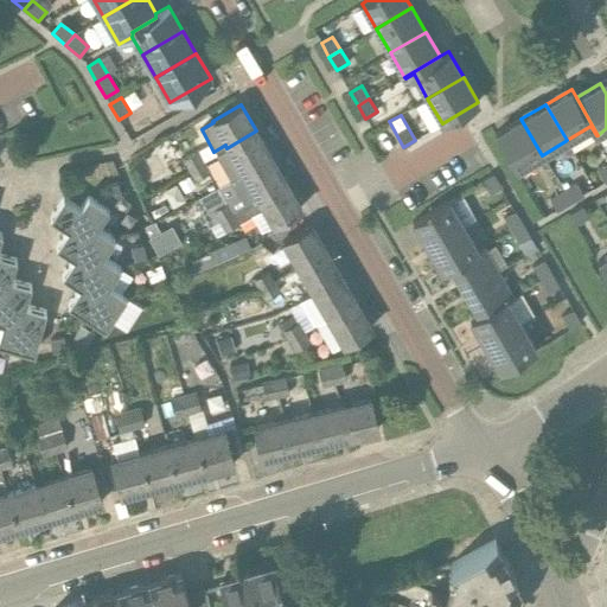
[(516,170),(542,155),(521,119),(496,134),(516,170)]
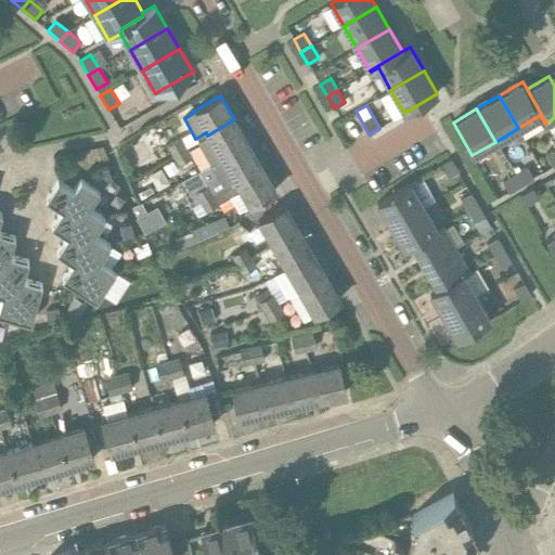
[(198,141),(213,166),(221,159),(221,158),(248,143),(234,119),(207,136),(198,141)]
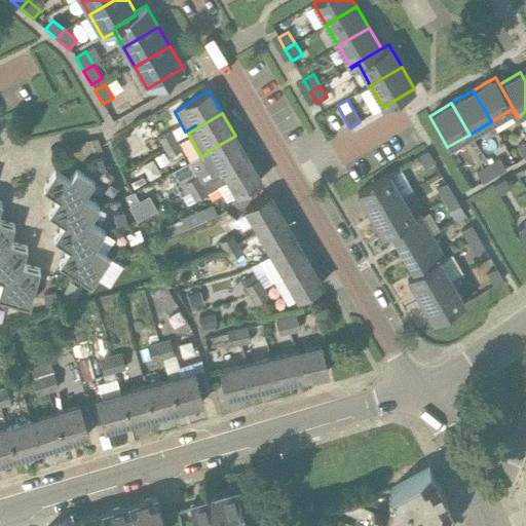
[(163,148),(178,140),(173,130),(158,139),(163,148)]
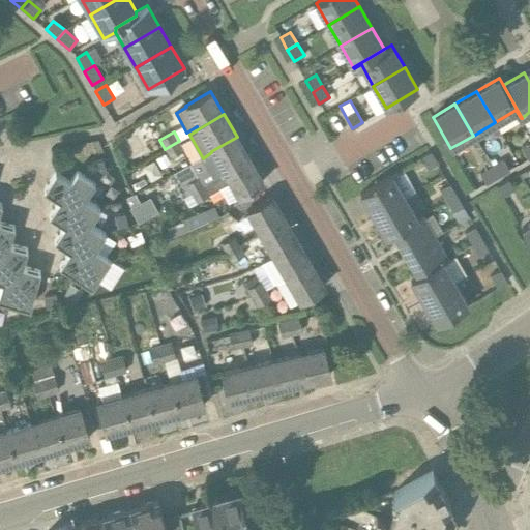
[(224,174),(225,174),(249,159),(237,137),(211,151),(211,152),(224,174)]
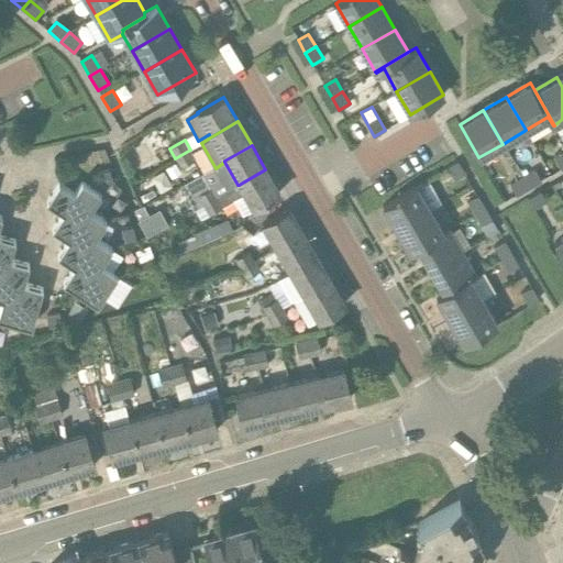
[(190,150),(175,158),(181,167),(196,158),(190,150)]
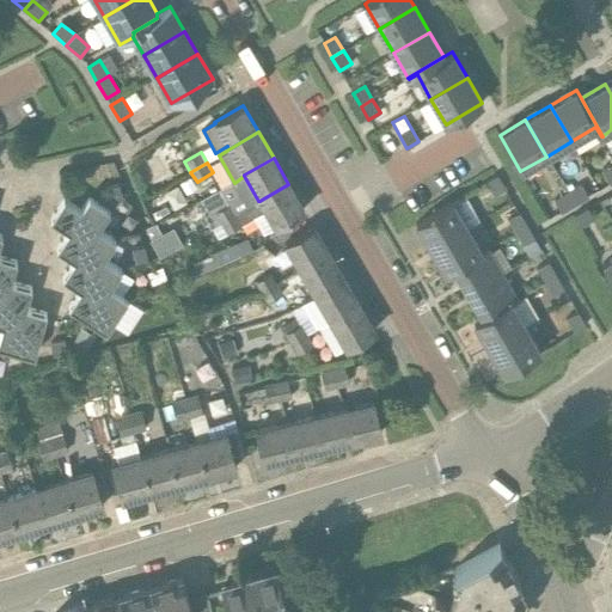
[(506,189),(497,175),(485,182),(494,195),(506,189)]
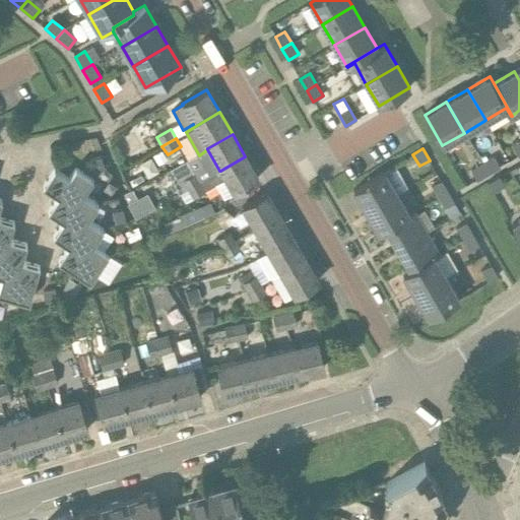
[(167,159),(161,150),(152,155),(158,165),(167,159)]
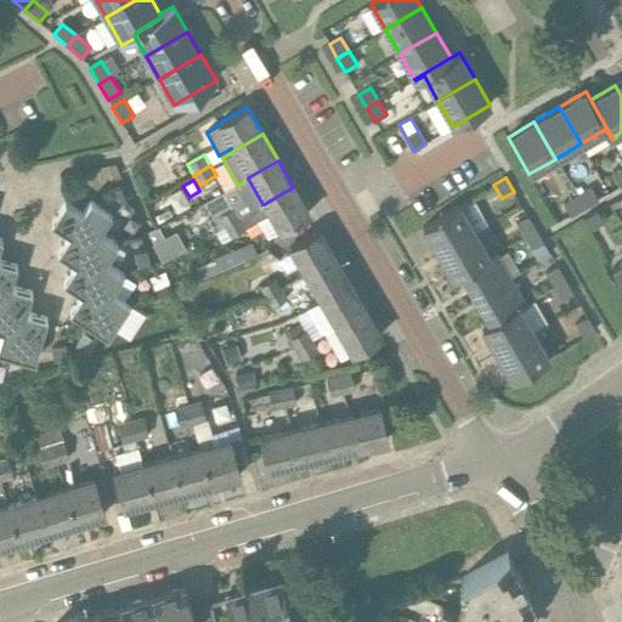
[(122,186),(108,191),(114,207),(128,202),(122,186)]
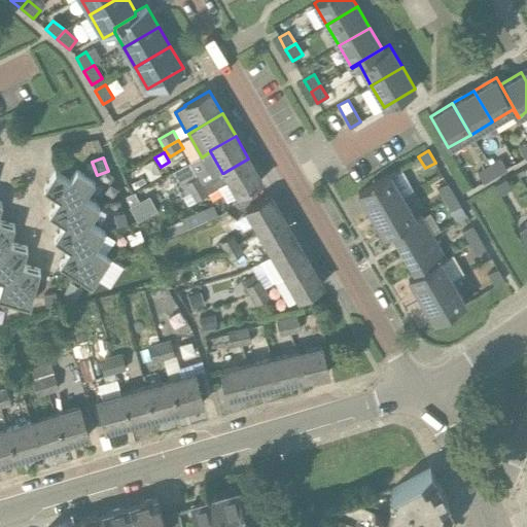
[(227,182),(236,196),(261,181),(248,159),(223,173),(222,173),(204,184),(190,192),(196,201),(227,182)]
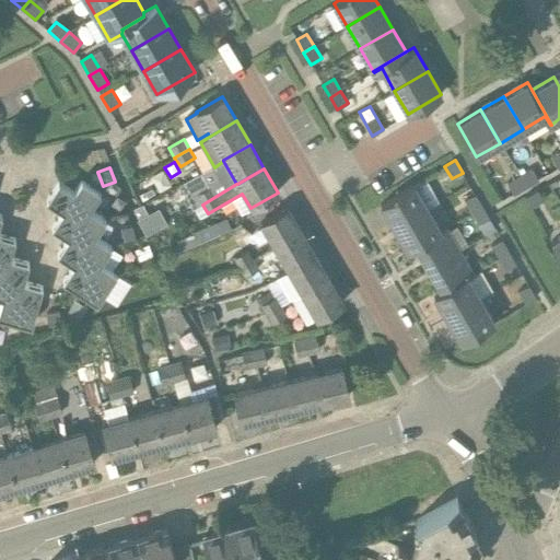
[(520,176),(526,187),(539,179),(533,168),(520,176)]
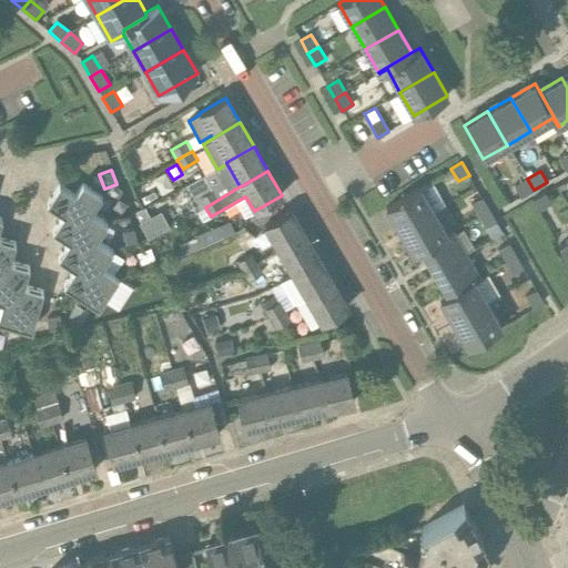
[(520,196),(534,190),(527,179),(514,185),(520,196)]
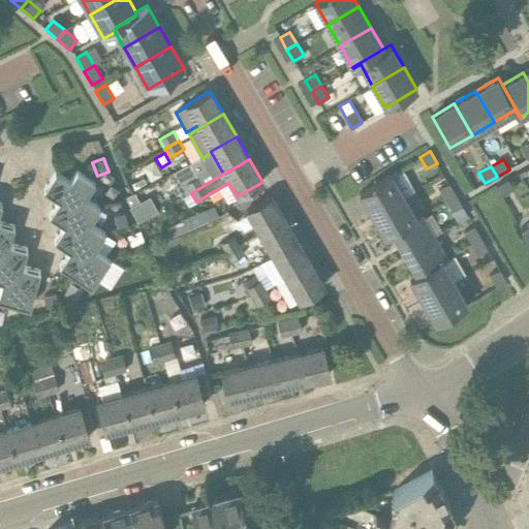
[(44,192),(59,204),(72,212),(82,198),(93,207),(103,190),(78,173),(70,183),(57,175),(44,192)]
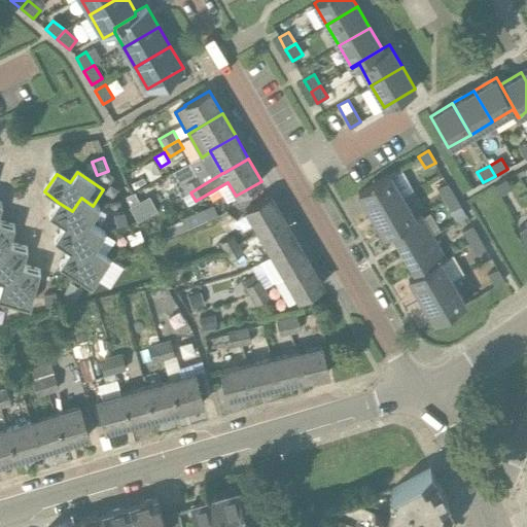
[(371,214),(402,196),(389,173),(358,191),(371,214)]
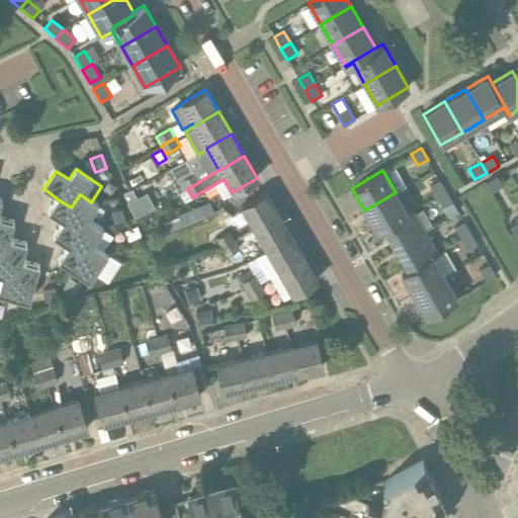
[(187,189),(200,181),(195,172),(182,180),(187,189)]
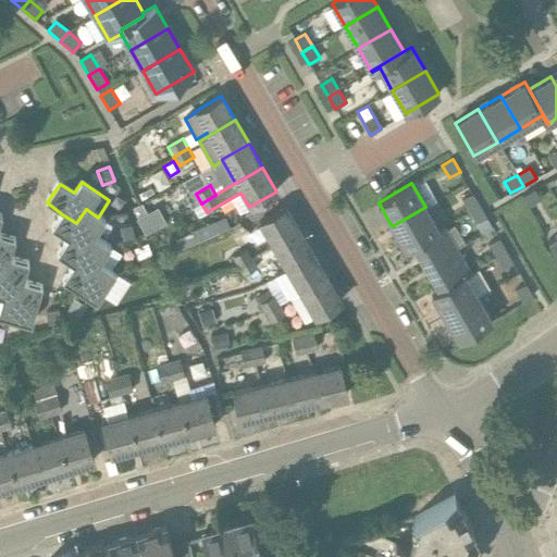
[(522,196),(529,206),(541,199),(535,188),(522,196)]
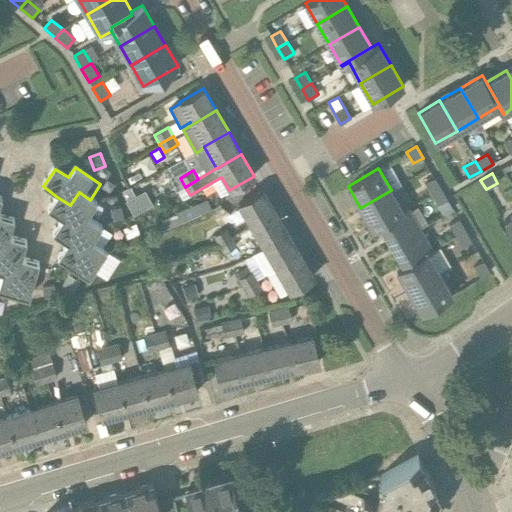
[(431,194),(442,188),(435,177),(425,183),(431,194)]
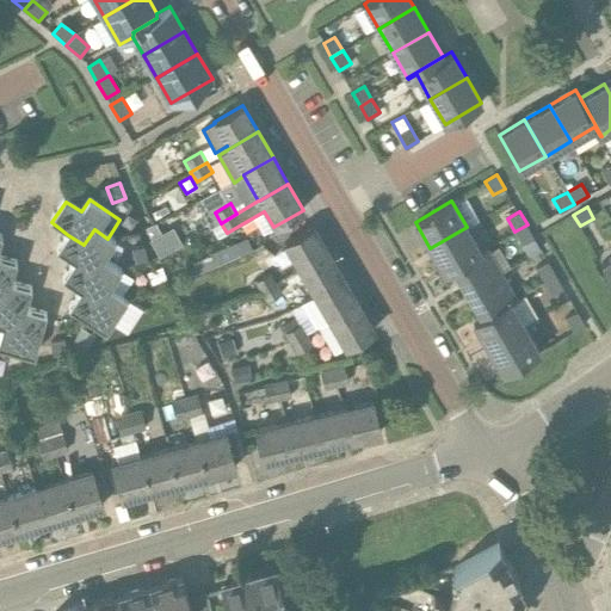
[(528,224),(514,232),(523,246),(535,239),(528,224)]
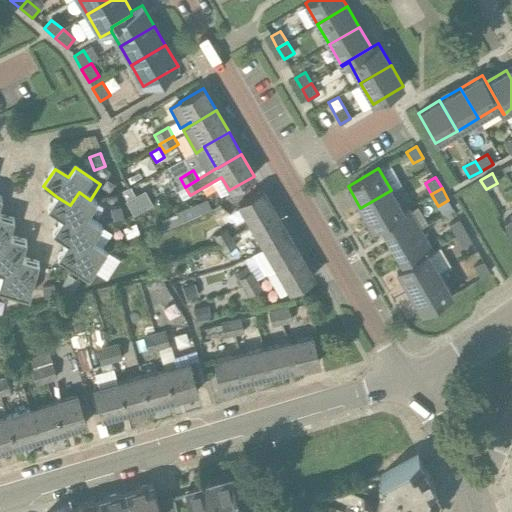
[(133,215),(154,204),(145,189),(125,200),(133,215)]
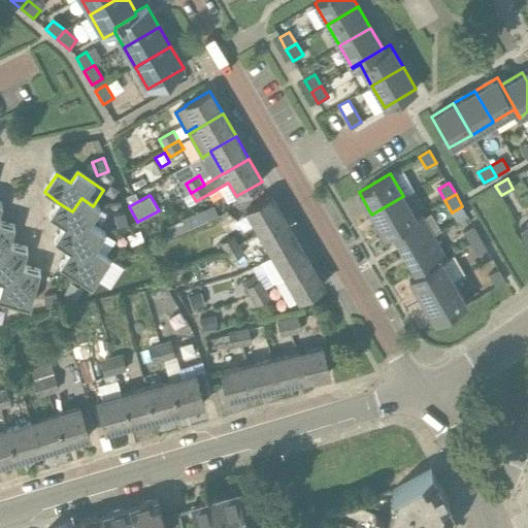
[(258,233),(284,218),(270,195),(245,210),(258,233)]
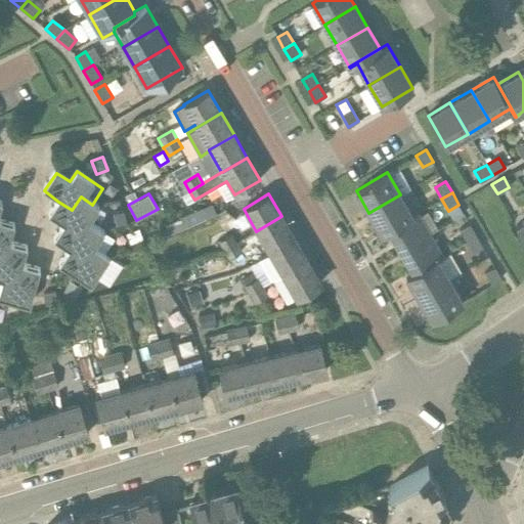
[(419,211),(411,215),(400,194),(368,213),(382,235),(389,230),(420,213),(419,211)]
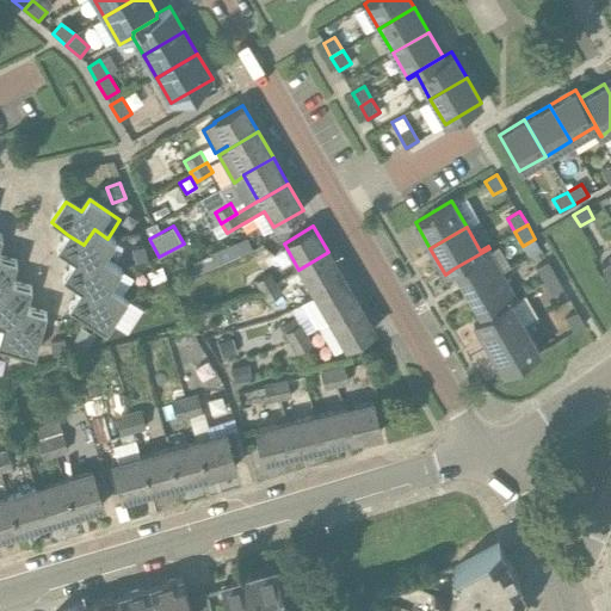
[(57,251),(75,264),(85,270),(97,253),(107,239),(94,229),(84,245),(68,235),(57,251)]
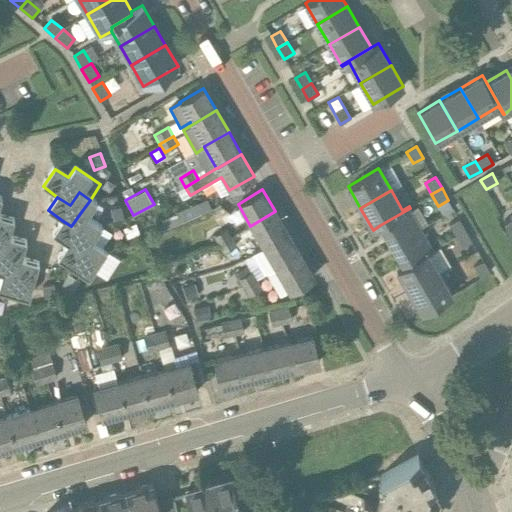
[(180,222),(202,213),(198,203),(176,211),(180,222)]
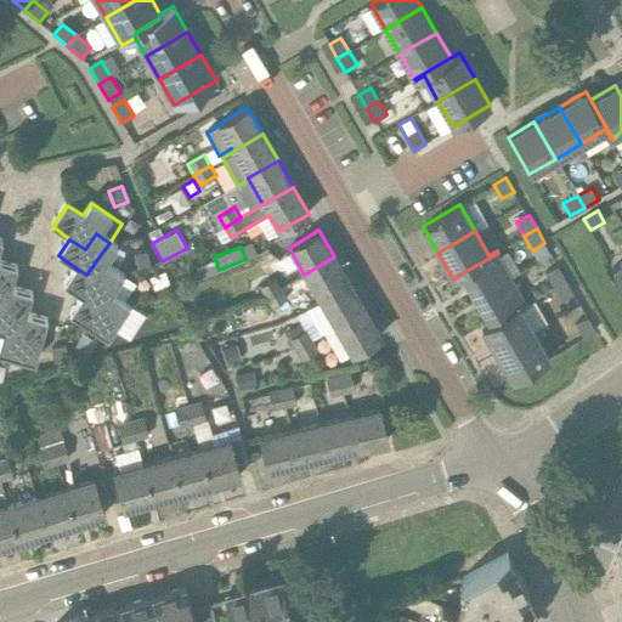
[(152,265),(148,249),(134,253),(139,269),(152,265)]
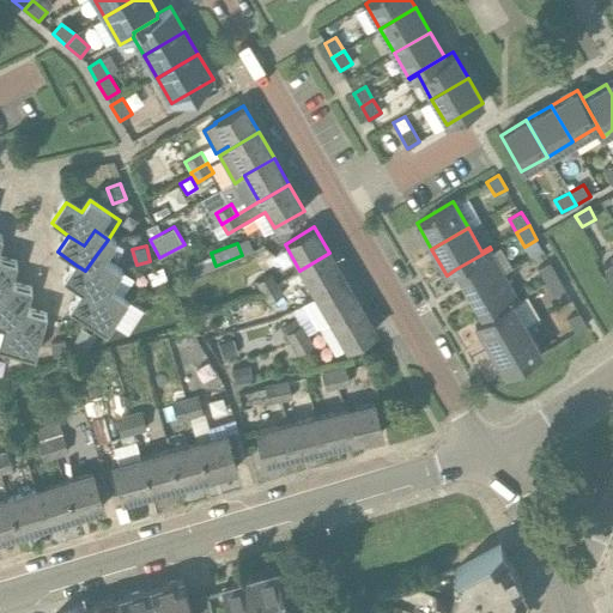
[(468,293),(505,273),(491,249),(455,269),(468,293)]
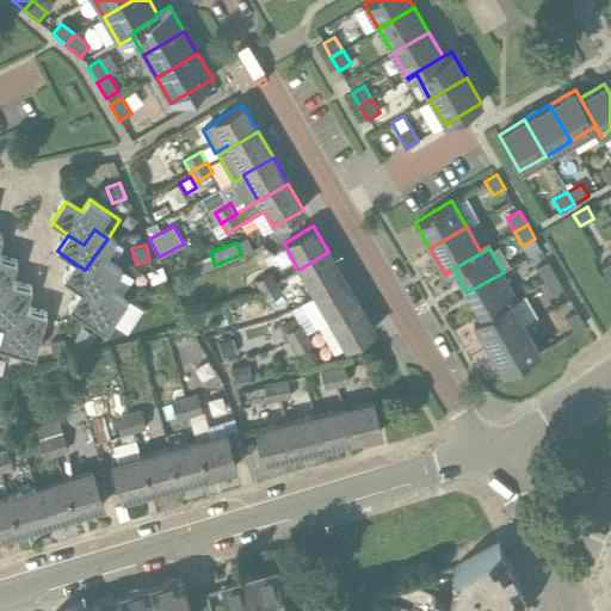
[(314,296),(344,278),(328,252),(298,270),(314,296)]
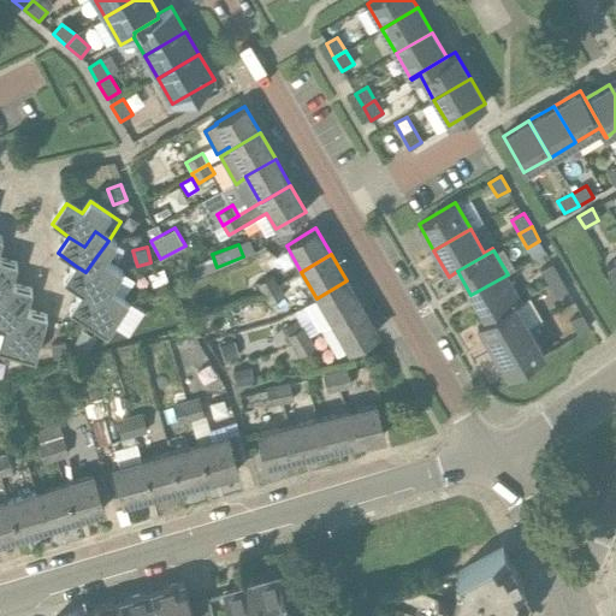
[(64,283),(82,296),(83,295),(98,306),(108,290),(120,272),(98,255),(86,272),(76,266),(64,283)]
